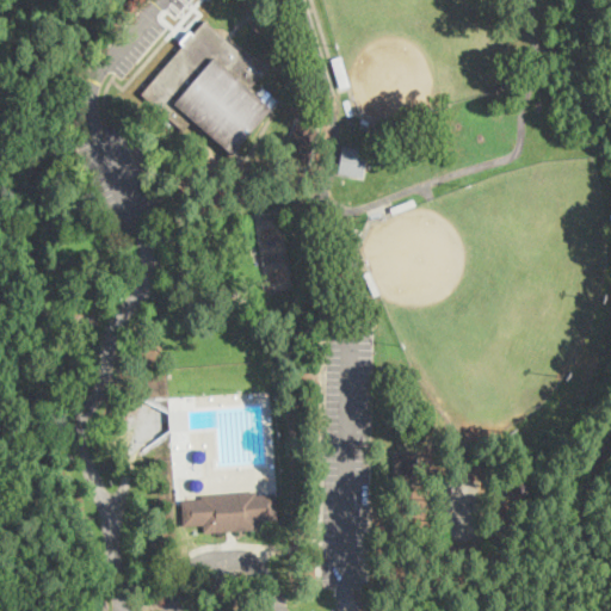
[(205,22),(226,39),(264,72),(248,90),(271,110),(233,154),(193,119),(184,130),(142,94),(184,45),(183,43),(191,34),(193,35),(205,22)]
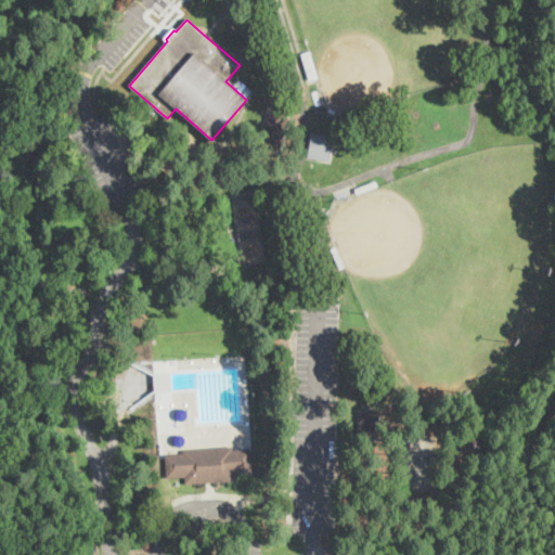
[(319,76),(309,78),(300,51),(311,49),(319,76)]
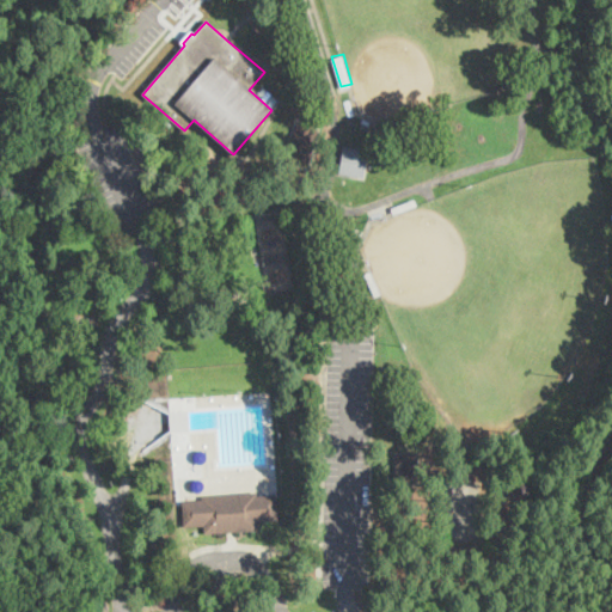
[(436,115),(407,123),(404,115),(435,106),(436,115)]
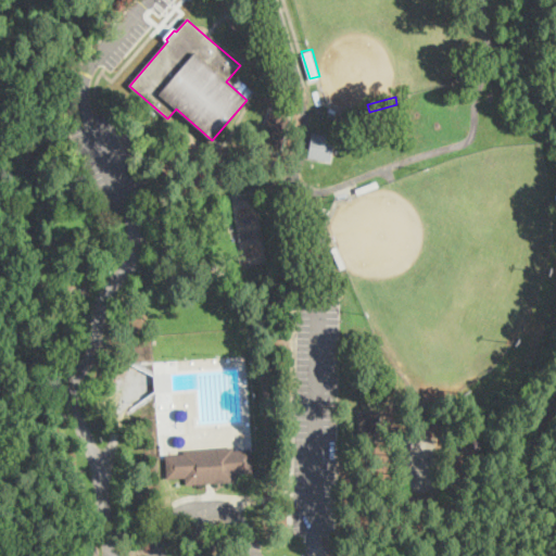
[(335,135),(330,159),(308,155),(313,130),(335,135)]
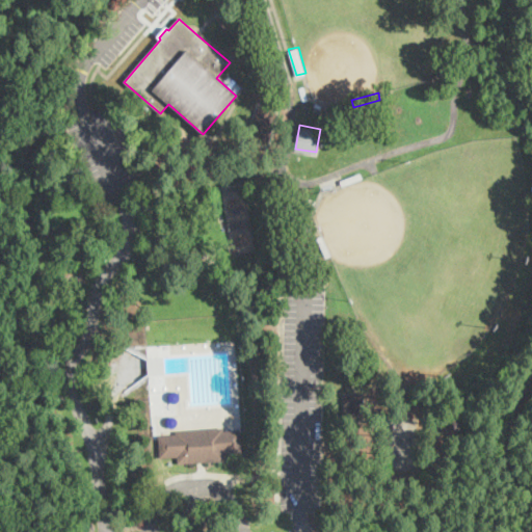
[(342,184),(340,180),(361,171),(362,177),(342,184)]
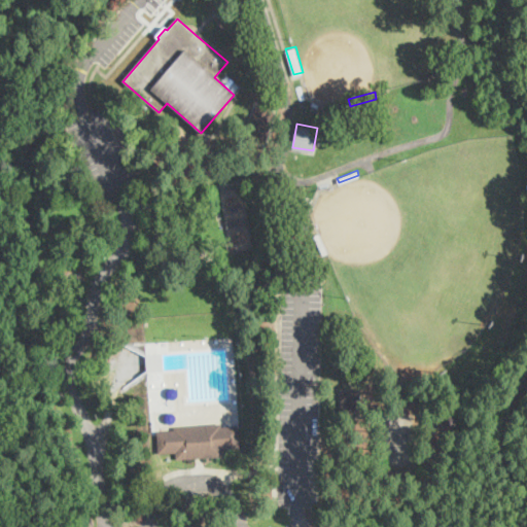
[(313,198),(311,204),(305,201),(307,196),(313,198)]
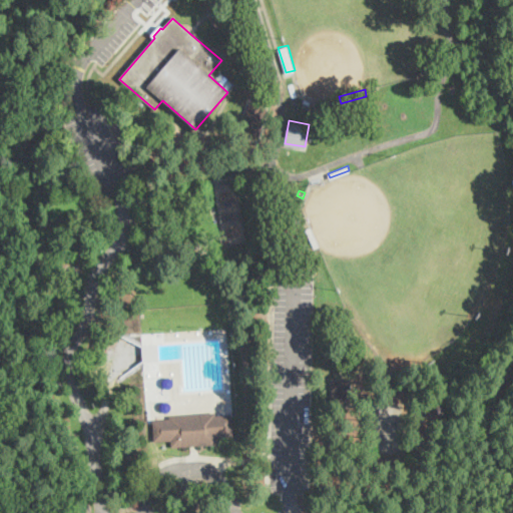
[(319,245),(314,247),(306,228),(311,226),(319,245)]
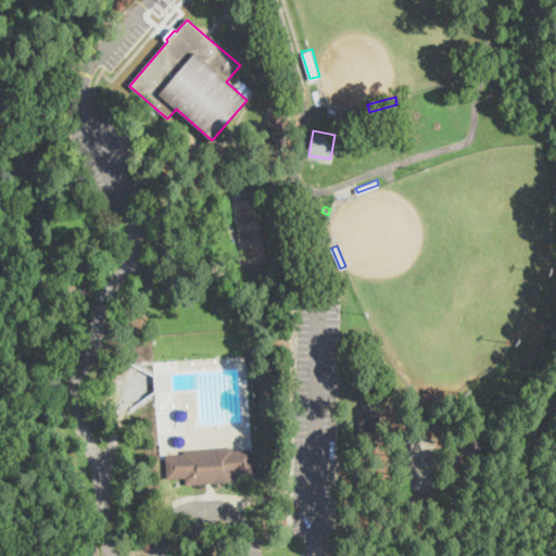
[(235,447),(235,451),(252,450),(254,472),(236,475),(236,481),(186,485),(186,478),(167,479),(165,455),(184,454),(184,451),(235,447)]
